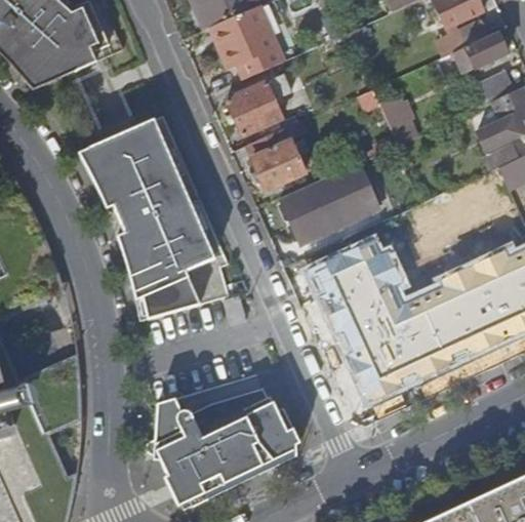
[(0,0),(0,39),(41,77),(73,63),(76,69),(96,59),(92,50),(109,43),(90,0),(85,0),(81,2),(69,7),(61,0),(0,0)]
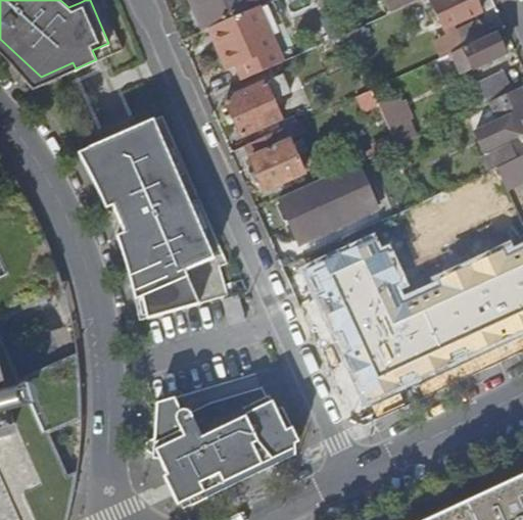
[(218,24),(243,11),(242,8),(258,1),(257,0),(192,0),(204,29),(210,27),(218,24)]
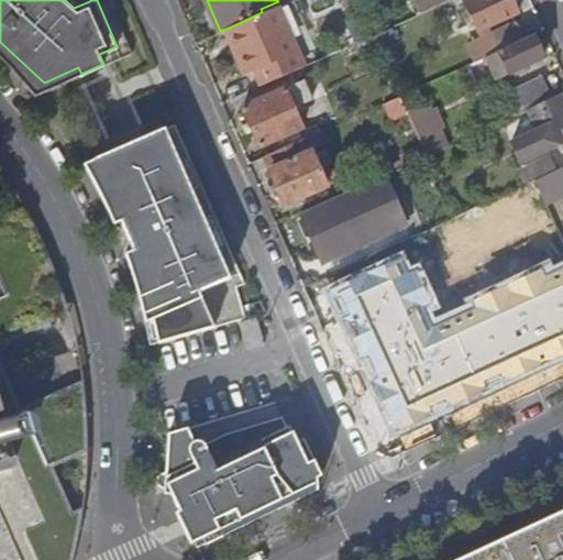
[(417,0),(422,11),(446,0),(417,0)]
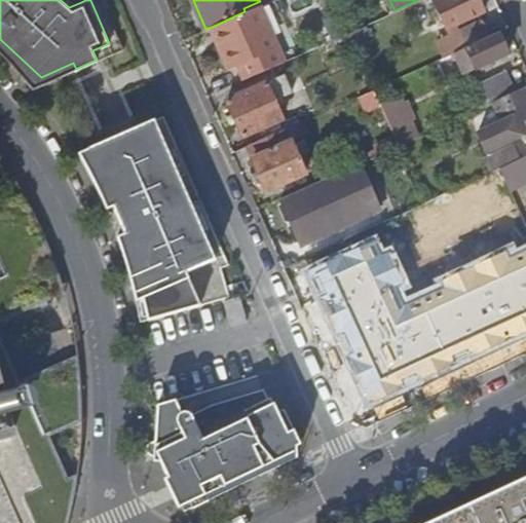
[(436,0),(449,28),(486,10),(481,0),(436,0)]
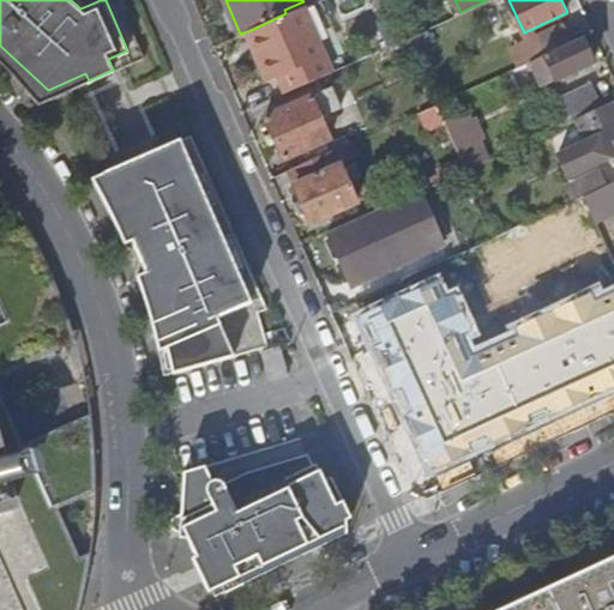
[(306,5),(286,13),(256,28),(266,50),(257,54),(269,82),(280,77),(287,92),(333,71),(306,5)]
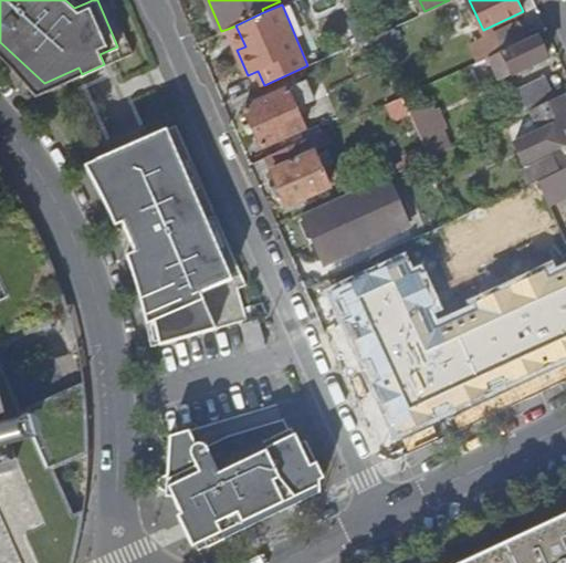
[(503,50),(530,38),(522,21),(496,32),(503,50)]
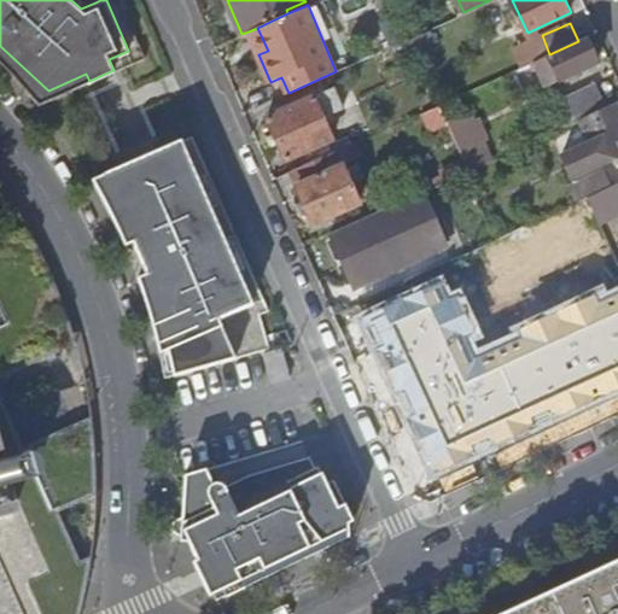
[(249,31),(258,54),(268,51),(257,28),(249,31)]
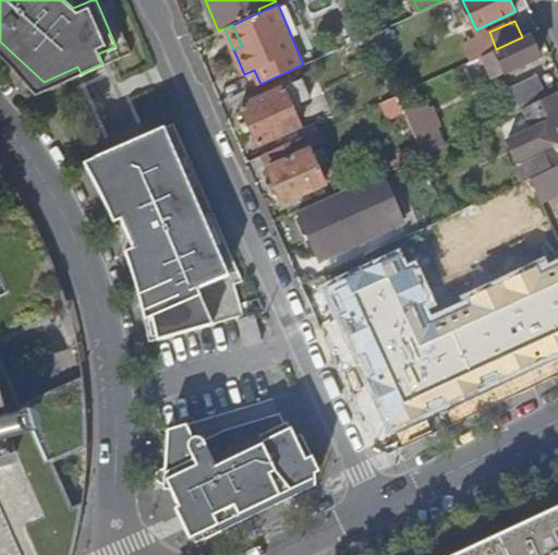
[(371,33),(376,46),(393,38),(388,25),(371,33)]
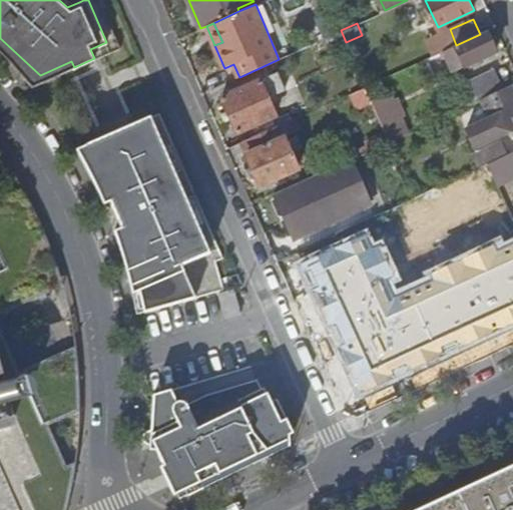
[(348,45),(346,42),(341,30),(339,31),(332,35),(338,50),(348,45)]
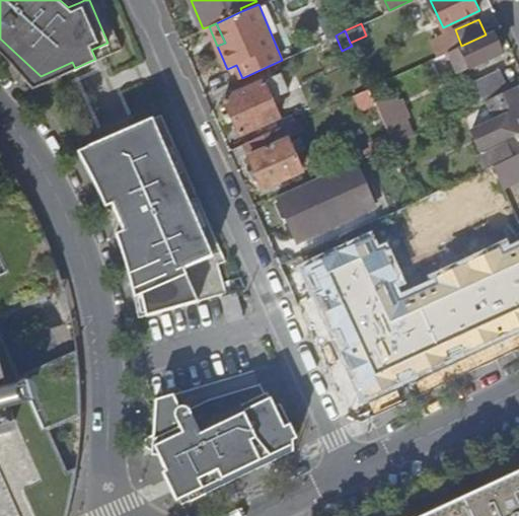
[(494,30),(486,34),(461,46),(454,49),(464,69),(504,52),(494,30)]
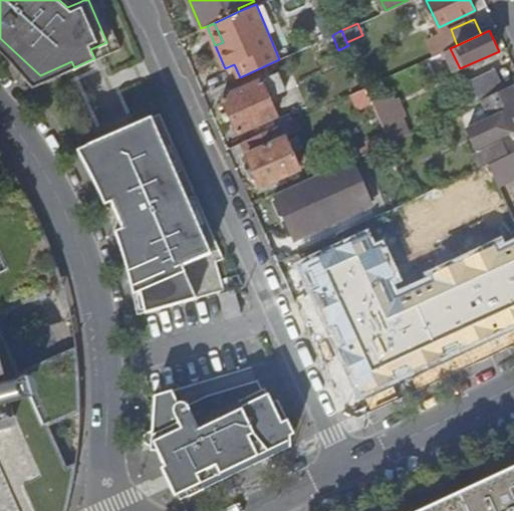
[(32,85),(74,67),(71,61),(40,75),(0,38),(0,49),(2,51),(32,85)]
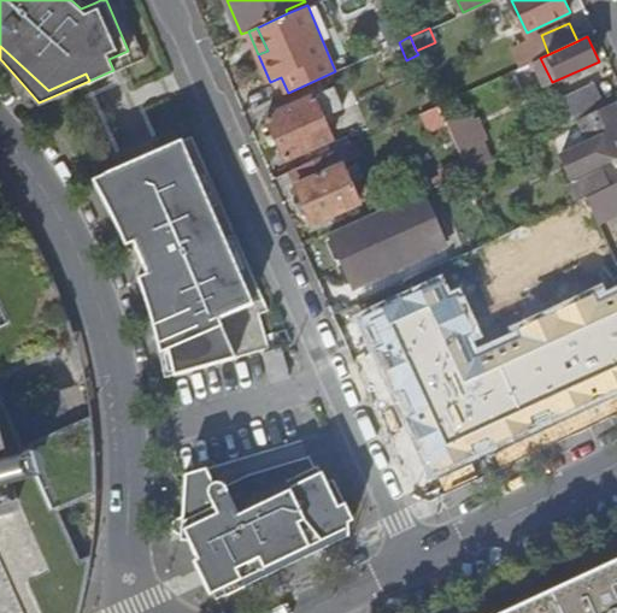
[(95,87),(118,147),(156,134),(133,74),(95,87)]
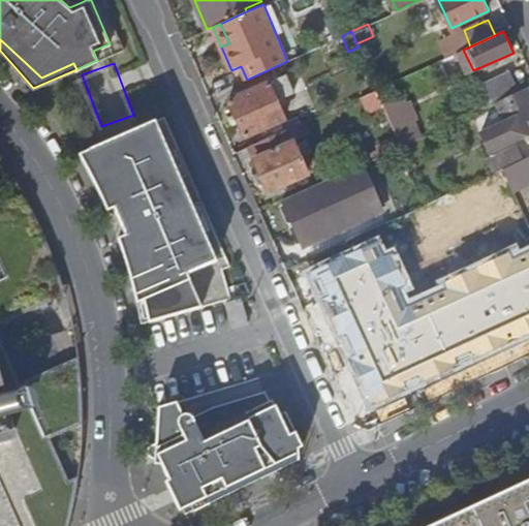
[(486,107),(501,99),(521,91),(511,71),(476,87),(486,107)]
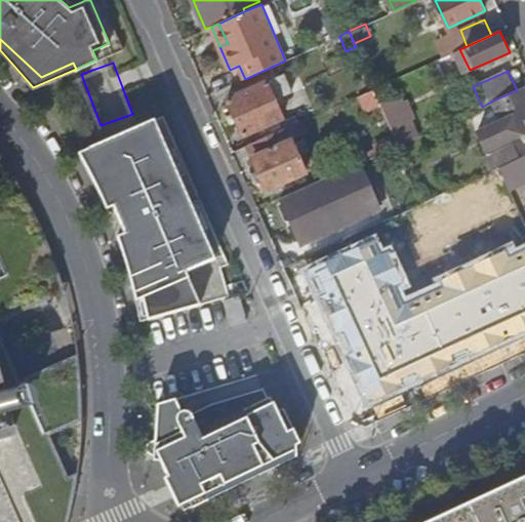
[(263,139),(284,130),(279,118),(283,116),(268,81),(228,99),(243,134),(257,128),(263,139)]
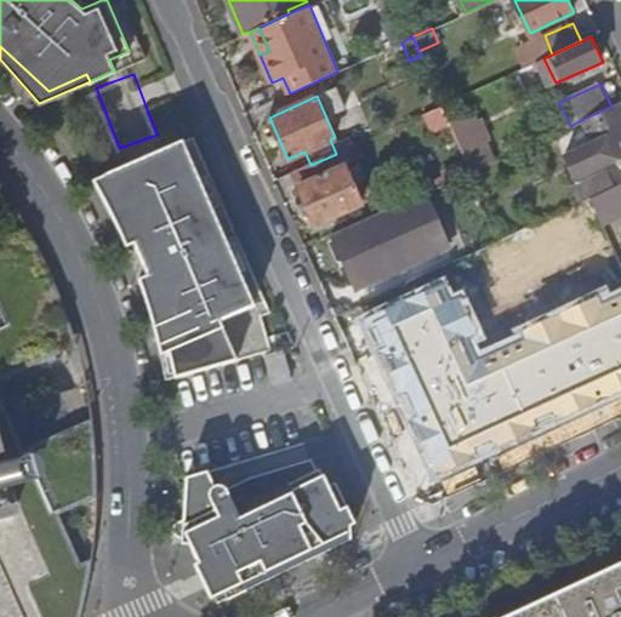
[(620,101),(611,107),(588,116),(593,126),(588,127),(594,141),(584,147),(594,170),(620,156),(620,101)]
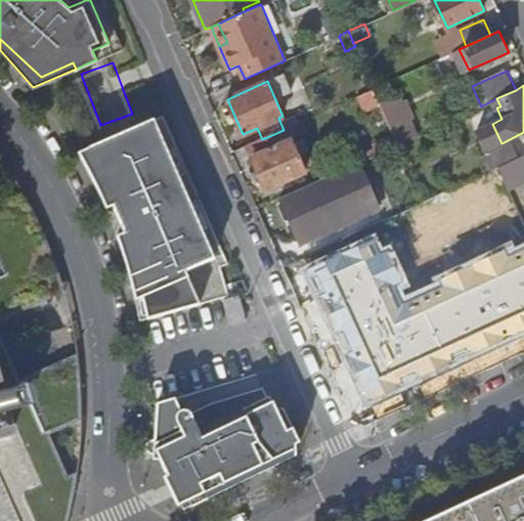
[(388,115),(398,110),(395,103),(385,107),(388,115)]
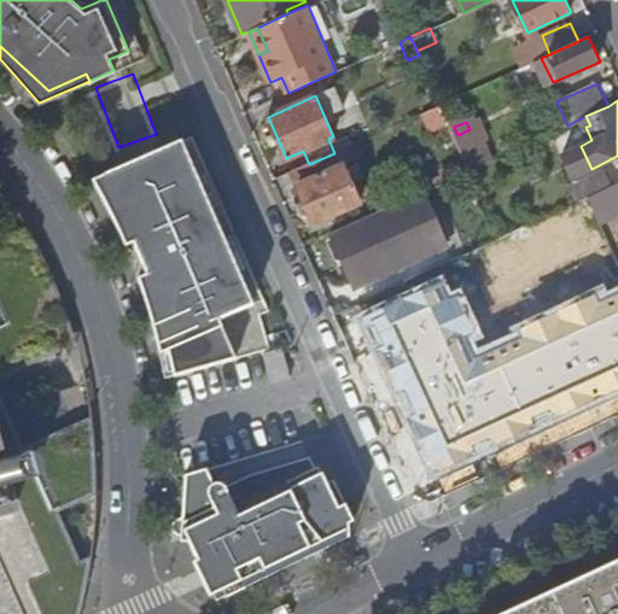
[(470,129),(458,135),(465,150),(476,145),(470,129)]
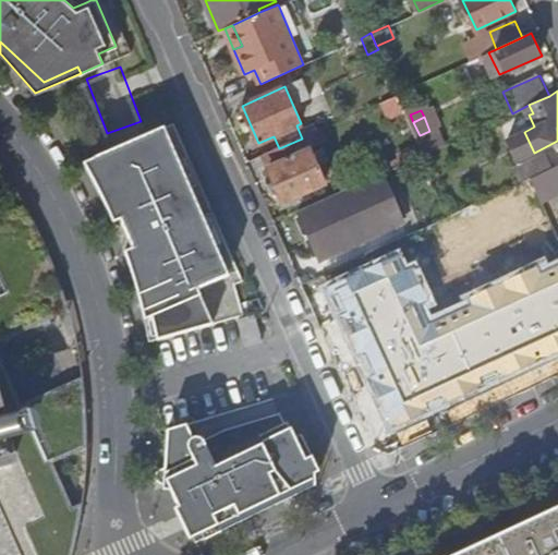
[(165,124),(95,155),(83,160),(113,220),(121,217),(133,245),(124,250),(138,289),(147,329),(149,339),(158,337),(160,336),(214,321),(245,312),(233,280),(242,277),(173,121),(165,124)]
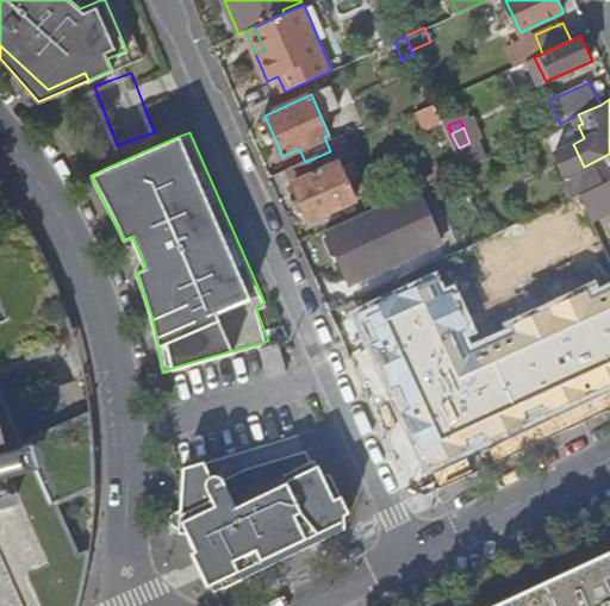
[(331,150),(330,151),(305,162),(288,169),(310,219),(356,199),(341,163),(338,164),(331,150)]
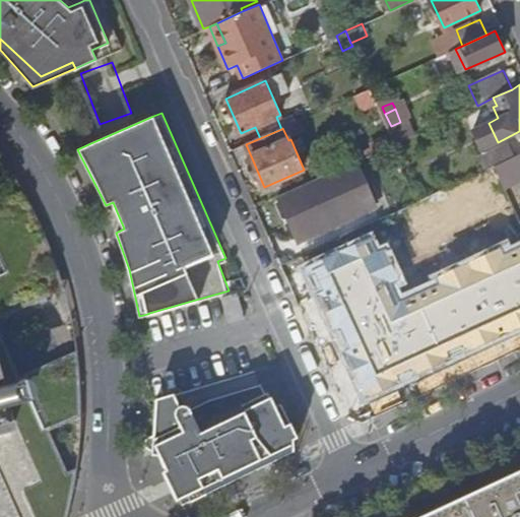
[(489,153),(494,165),(496,164),(515,154),(516,154),(511,143),(489,153)]
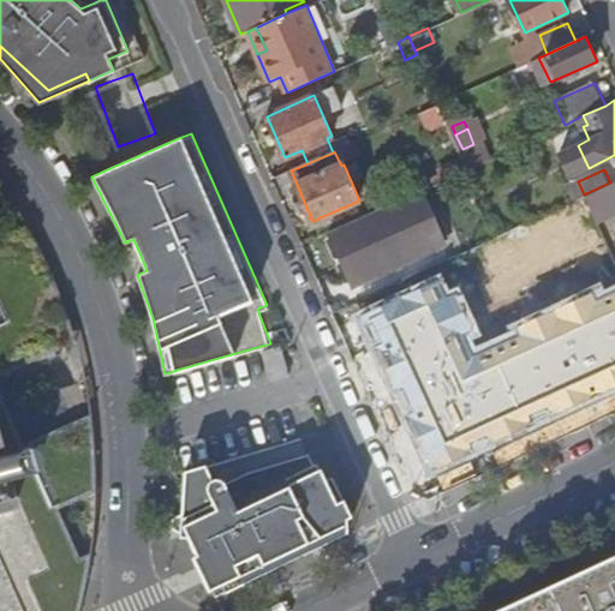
[(614,195),(609,183),(586,193),(591,204),(614,195)]
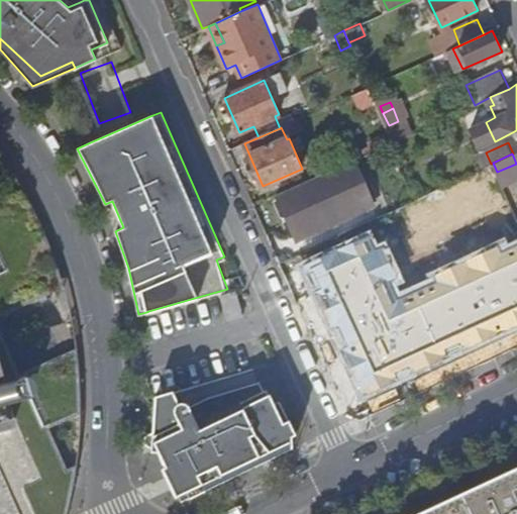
[(354,160),(278,194),(299,240),(375,205),(354,160)]
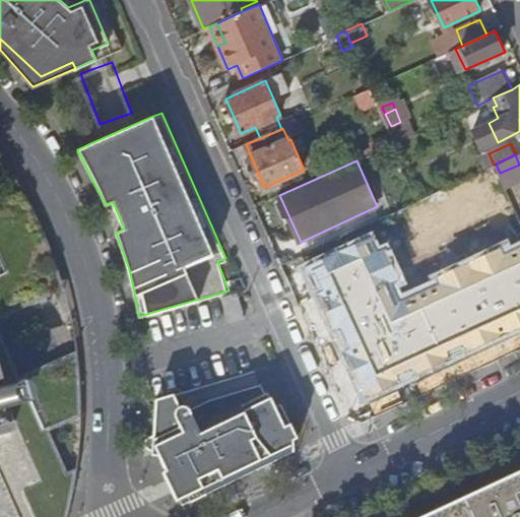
[(519,238),(511,243),(508,237),(428,273),(429,278),(401,289),(400,286),(406,282),(387,242),(379,244),(372,230),(296,265),(361,403),(369,400),(374,408),(519,342),(519,238)]
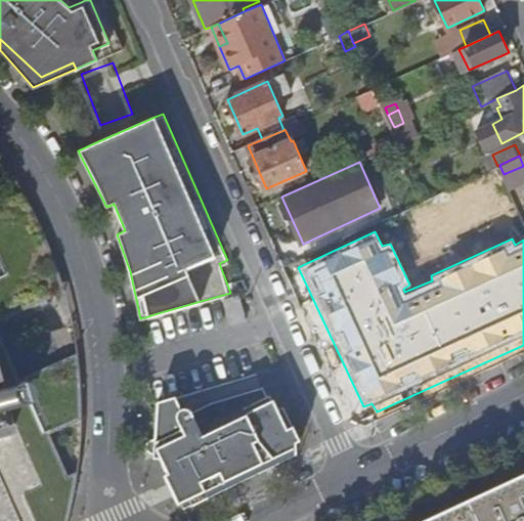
[(230,293),(248,288),(244,277),(227,283),(230,293)]
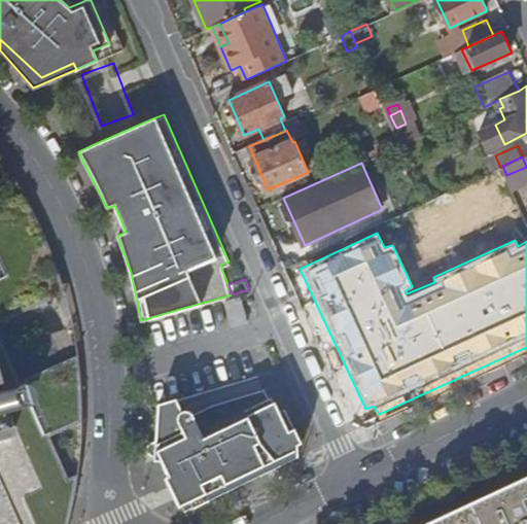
[(241,294),(226,299),(234,323),(248,318),(241,294)]
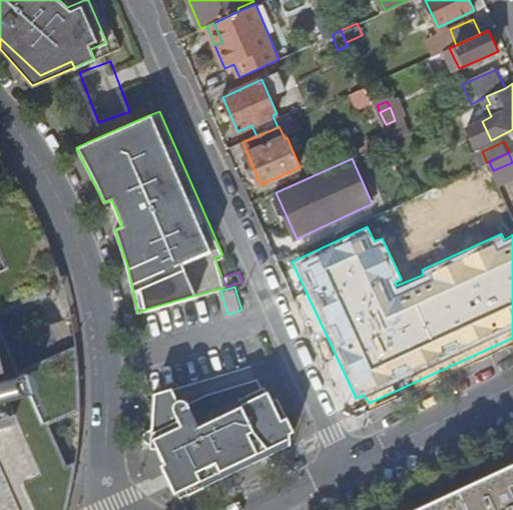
[(180,398),(177,399),(171,387),(153,393),(153,407),(153,413),(153,427),(144,431),(143,446),(154,441),(179,495),(290,444),(263,386),(193,418),(186,402),(184,400),(183,399),(180,398)]
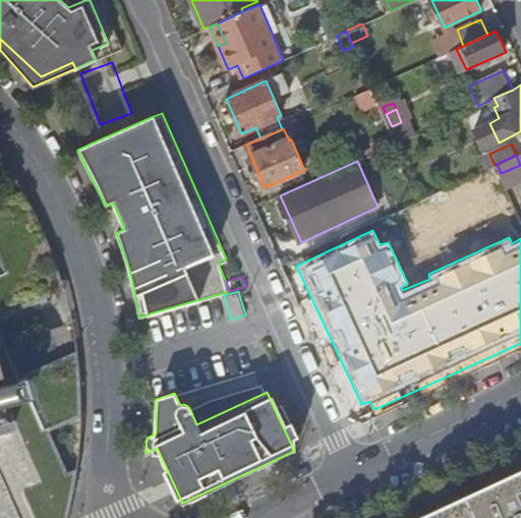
[(520,517),(520,469),(508,475),(503,471),(495,476),(495,482),(450,504),(445,500),(436,504),(436,510),(418,517),(520,517)]
